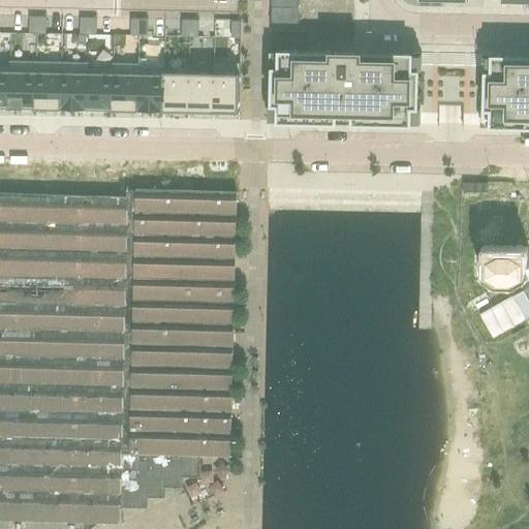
[(271,0),(271,3),(271,23),(300,24),(300,0),(271,0)]
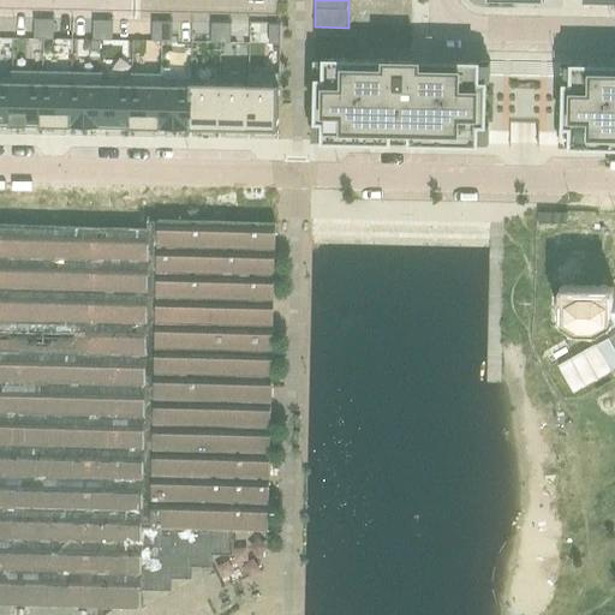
[(35,21),(35,40),(45,40),(45,21),(35,21)]
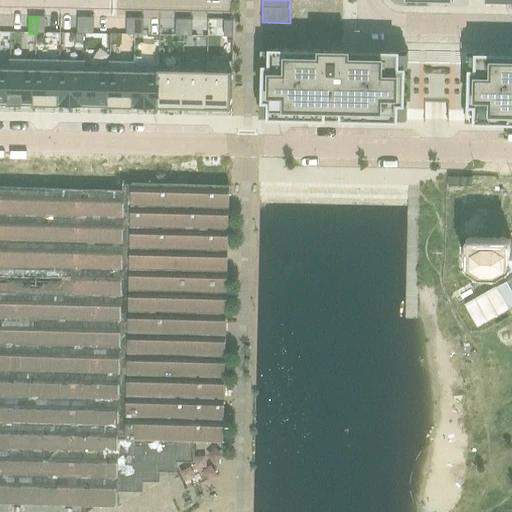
[(37,17),(37,33),(45,33),(45,17),(37,17)]
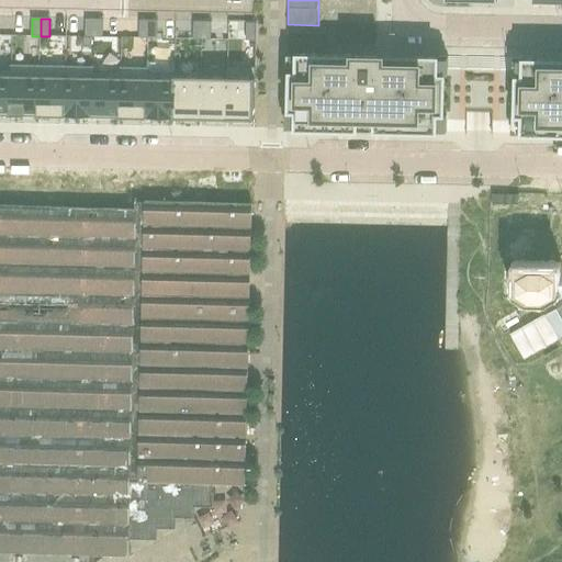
[(86,20),(86,37),(94,37),(94,20),(86,20)]
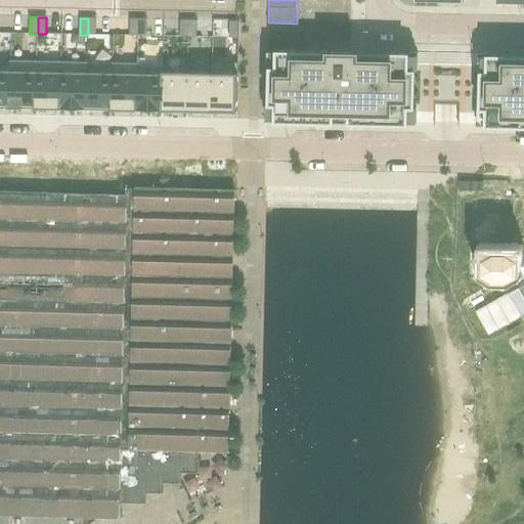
[(88,18),(88,35),(96,35),(96,18),(88,18)]
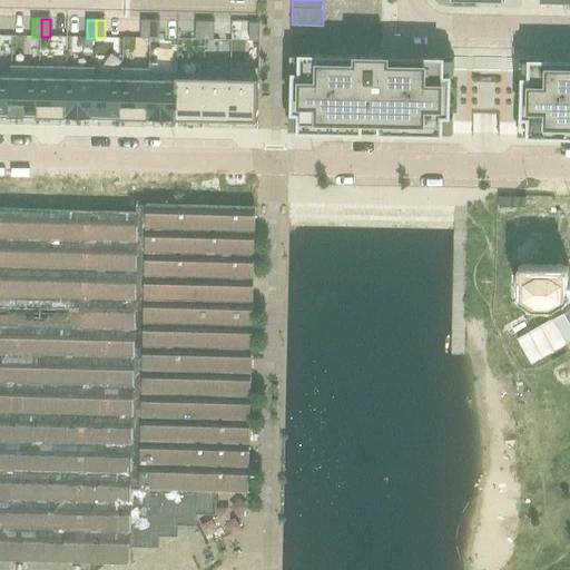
[(141,21),(141,39),(150,39),(150,21),(141,21)]
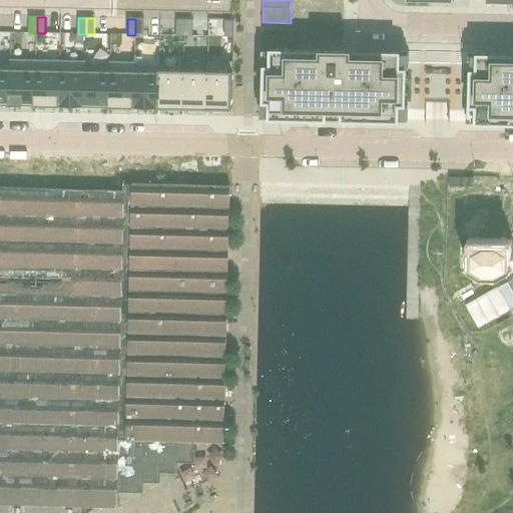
[(135,19),(135,35),(143,35),(143,19),(135,19)]
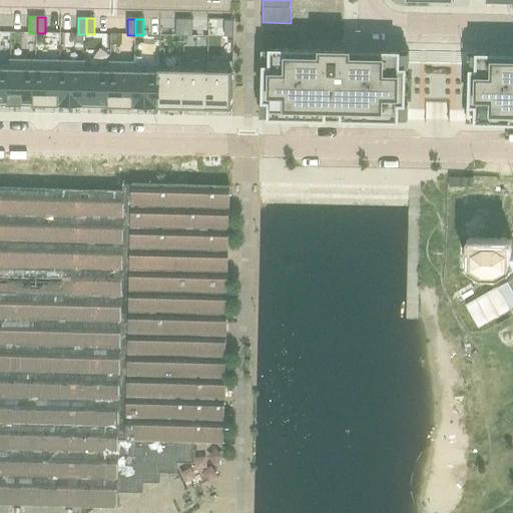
[(176,20),(176,36),(184,36),(184,20),(176,20)]
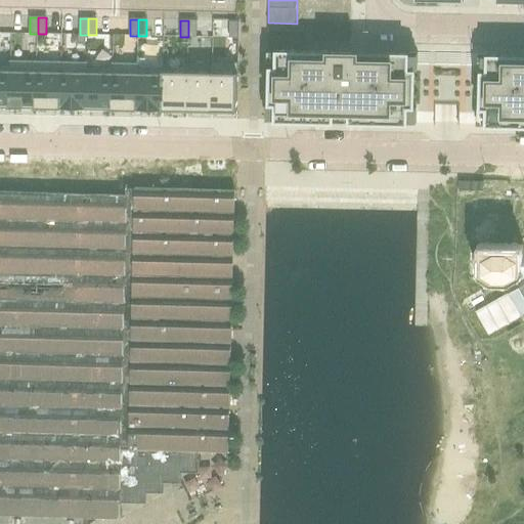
[(188,20),(188,37),(197,37),(198,20),(188,20)]
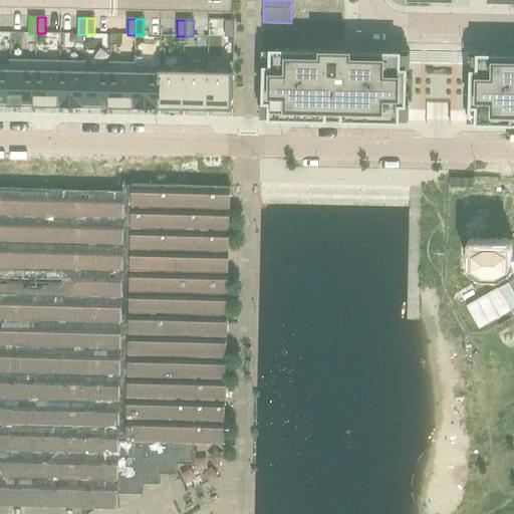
[(226,21),(225,37),(233,37),(234,21),(226,21)]
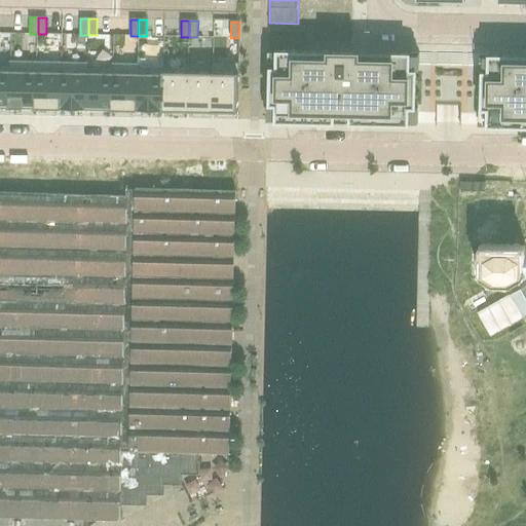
[(245,57),(245,45),(188,45),(188,55),(245,57)]
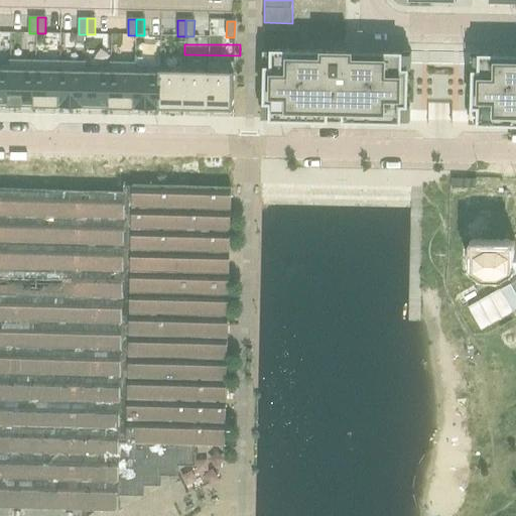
[(271,102),(271,119),(515,123),(515,53),(272,49),(272,66),(266,66),(265,102),(271,102)]
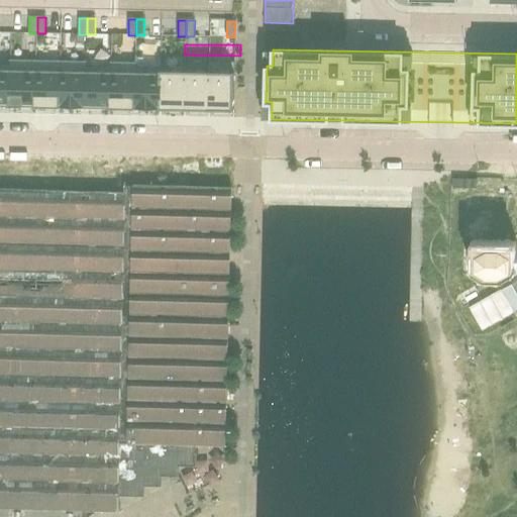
[(0,104),(10,105),(11,60),(10,59),(10,64),(0,64),(0,104)]
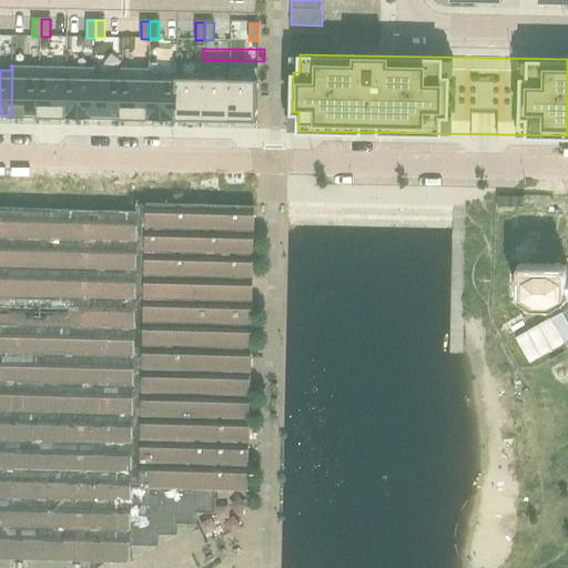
[(12,66),(11,115),(39,117),(40,66),(12,66)]
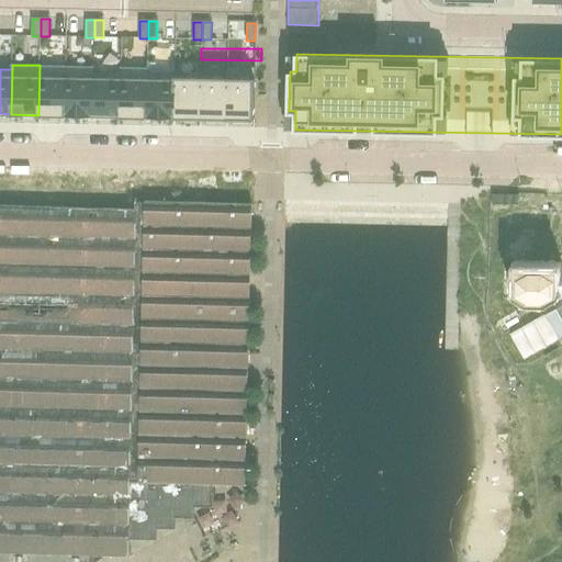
[(40,65),(38,115),(65,115),(66,66),(40,65)]
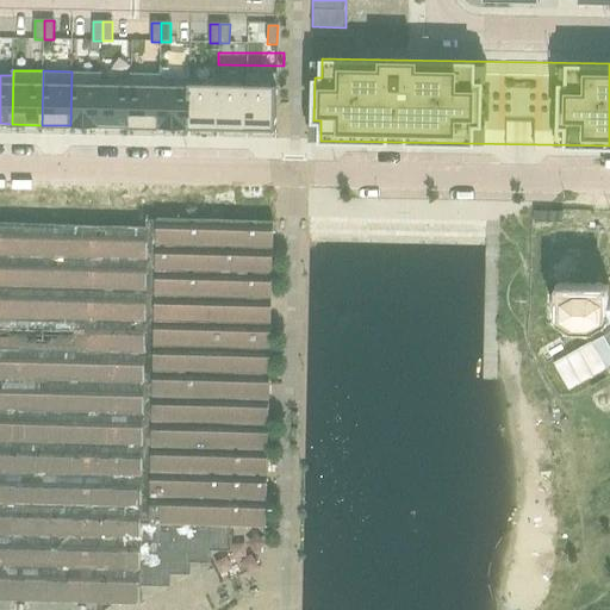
[(72,72),(70,125),(100,126),(101,72),(72,72)]
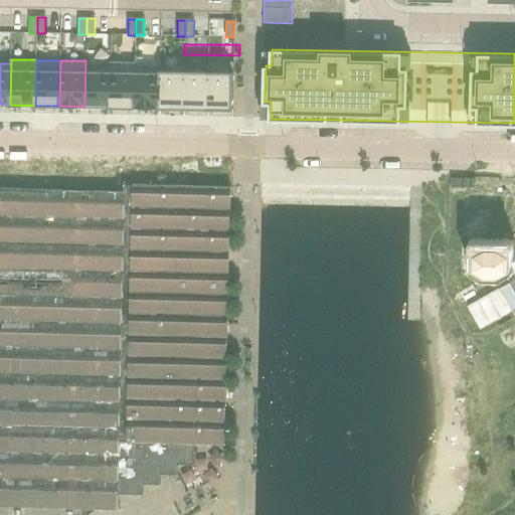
[(86,60),(84,107),(111,107),(112,61),(110,61),(110,65),(87,65),(87,60),(86,60)]
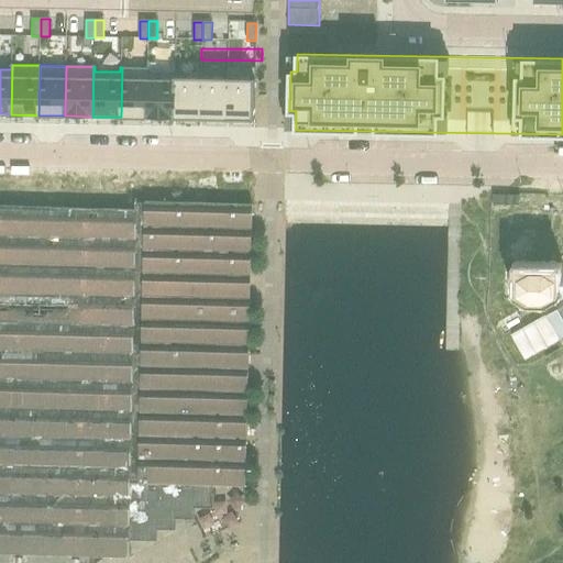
[(202,76),(201,119),(228,119),(229,66),(228,66),(227,77),(202,76)]
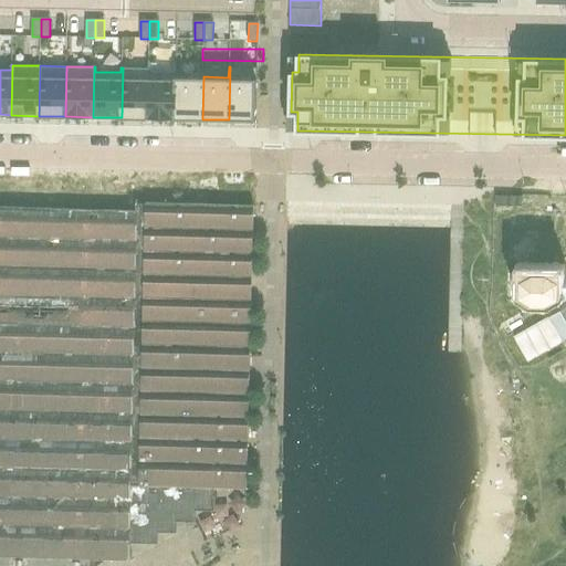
[(230,66),(229,119),(257,121),(258,67),(230,66)]
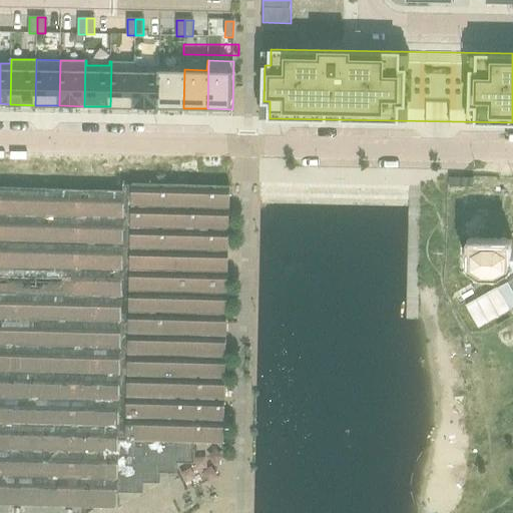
[(111,61),(110,106),(134,107),(135,61),(111,61)]
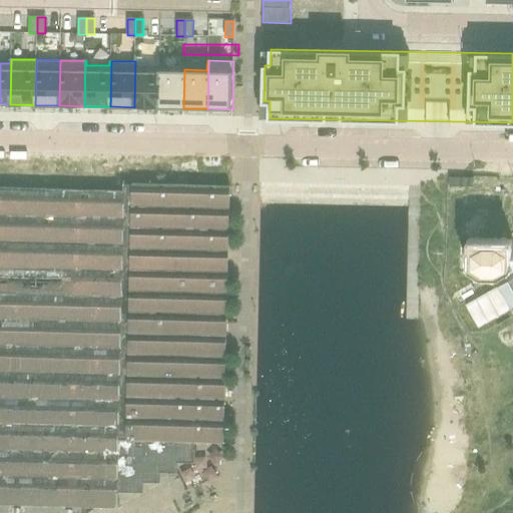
[(135,61),(134,107),(159,107),(160,66),(136,66),(136,61),(135,61)]
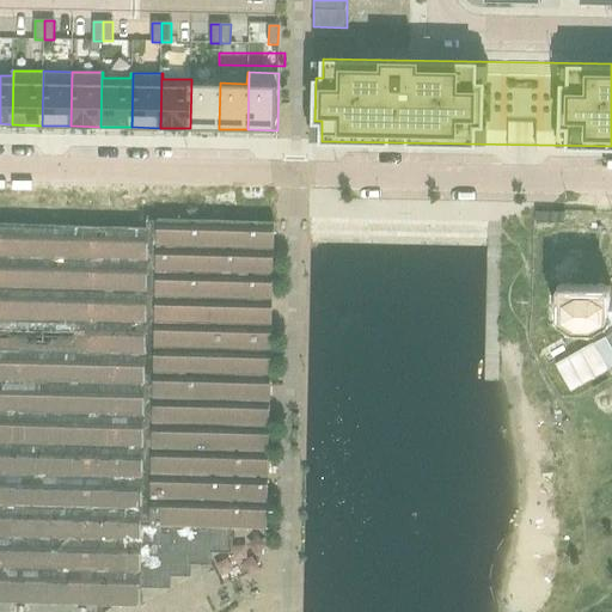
[(191,79),(190,128),(219,129),(220,83),(193,83),(193,79),(191,79)]
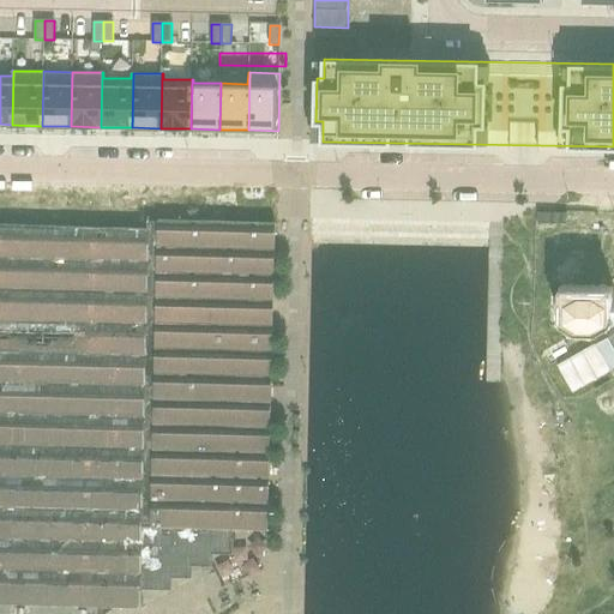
[(0,276),(32,277),(34,234),(32,234),(11,234),(11,220),(0,218),(0,276)]
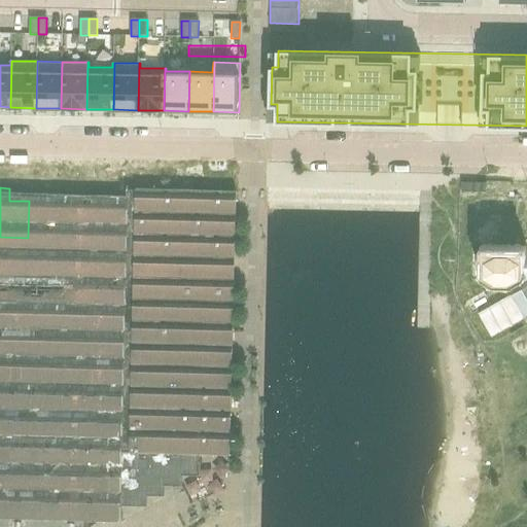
[(29,201),(28,238),(60,239),(61,202),(60,202),(41,202),(41,188),(28,188),(28,201),(29,201)]
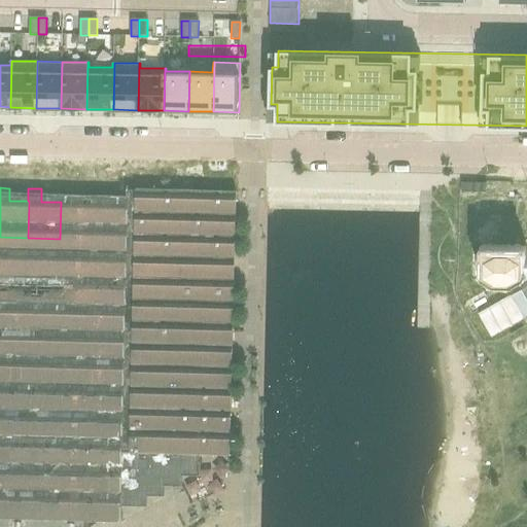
[(61,202),(60,239),(93,240),(93,203),(92,203),(73,202),(73,189),(60,189),(60,202),(61,202)]
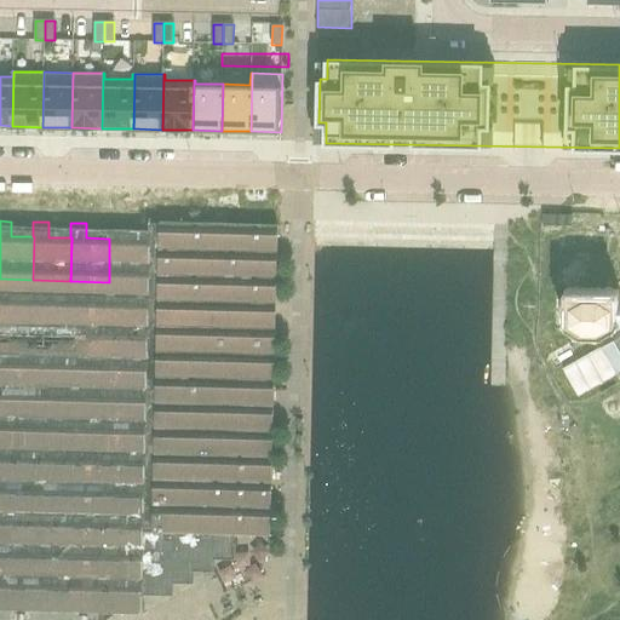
[(109,239),(109,282),(148,282),(149,239),(124,239),(125,224),(109,224),(108,239),(109,239)]
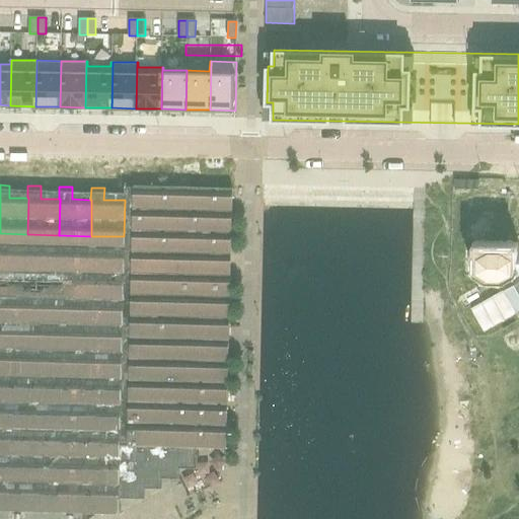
[(125,200),(124,236),(123,283),(176,284),(177,263),(229,264),(231,202),(125,200)]
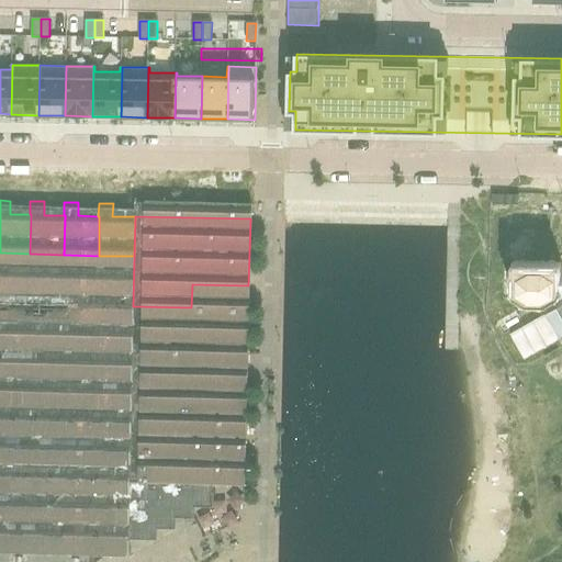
[(557,288),(557,272),(547,265),(536,265),(523,272),(523,288),(534,294),(546,294),(557,288)]
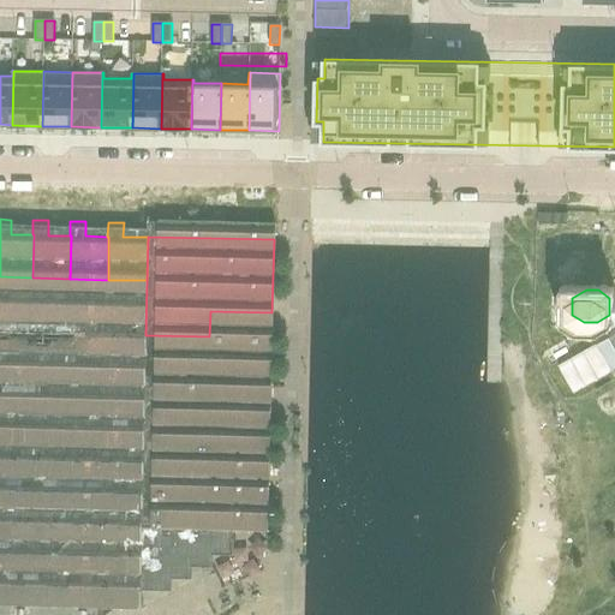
[(270,398),(272,312),(210,311),(209,336),(145,335),(144,395),(270,398)]
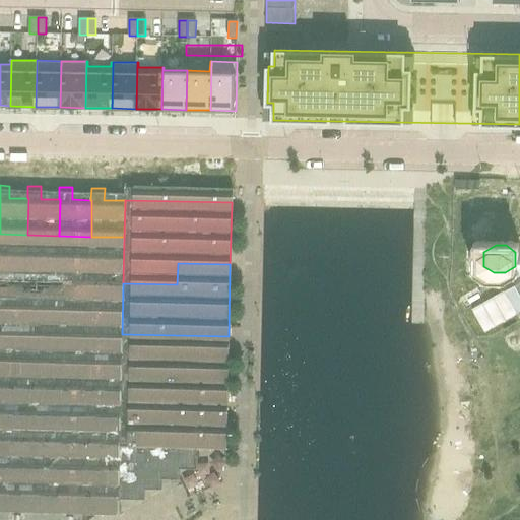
[(519,282),(472,310),(484,331),(519,311),(519,282)]
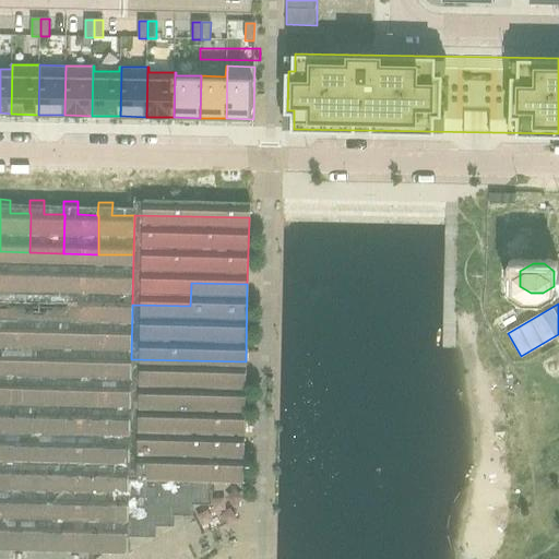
[(132,364),(129,536),(147,536),(147,524),(175,525),(175,514),(193,515),(193,504),(212,504),(213,482),(245,483),(247,367),(132,364)]
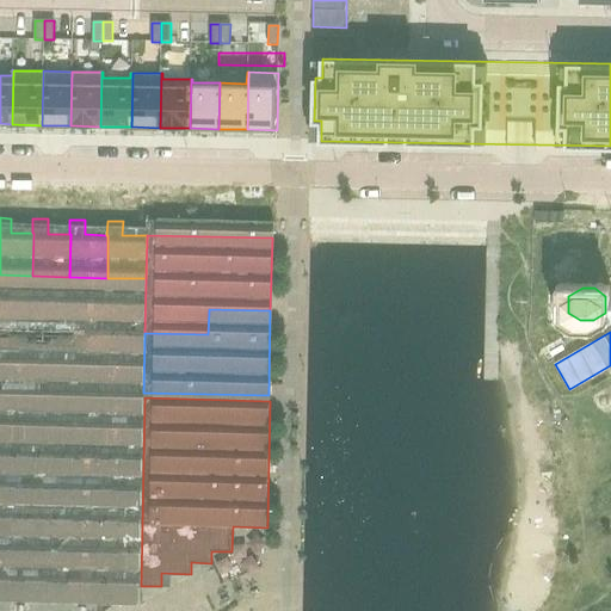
[(0,610),(22,610),(23,580),(0,579),(0,610)]
